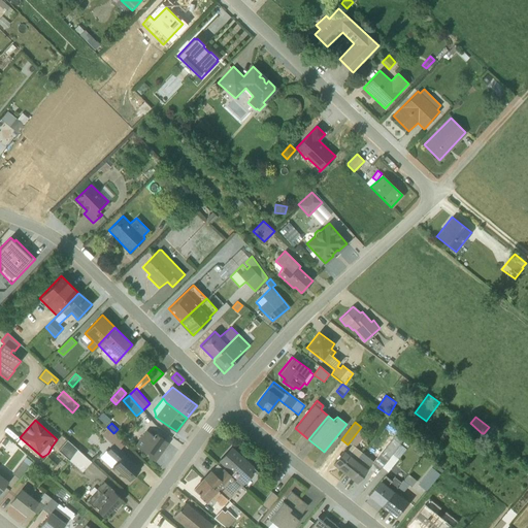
[(107,427),(101,434),(112,446),(106,451),(105,451),(100,457),(119,475),(122,473),(129,481),(129,480),(140,467),(120,449),(125,443),(107,427)]
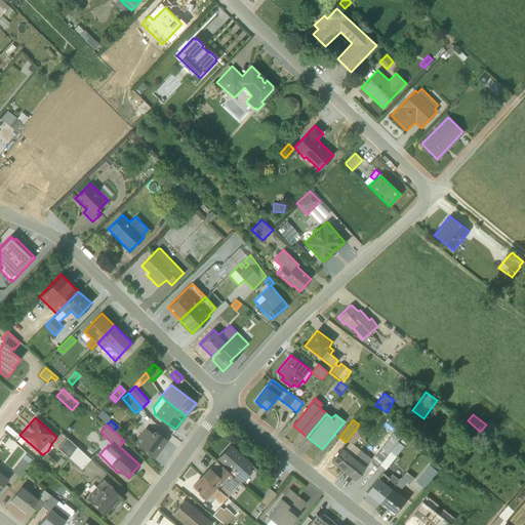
[(145,428),(134,442),(146,451),(147,453),(154,458),(167,440),(154,430),(152,432),(145,428)]
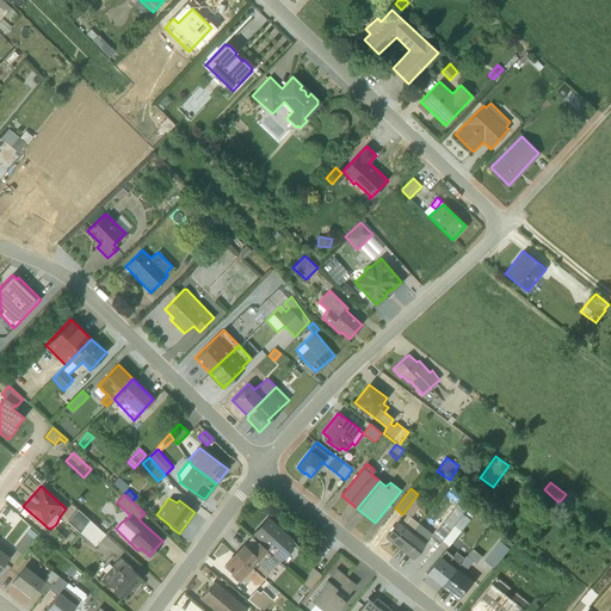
[(67,522),(80,532),(90,519),(78,510),(67,522)]
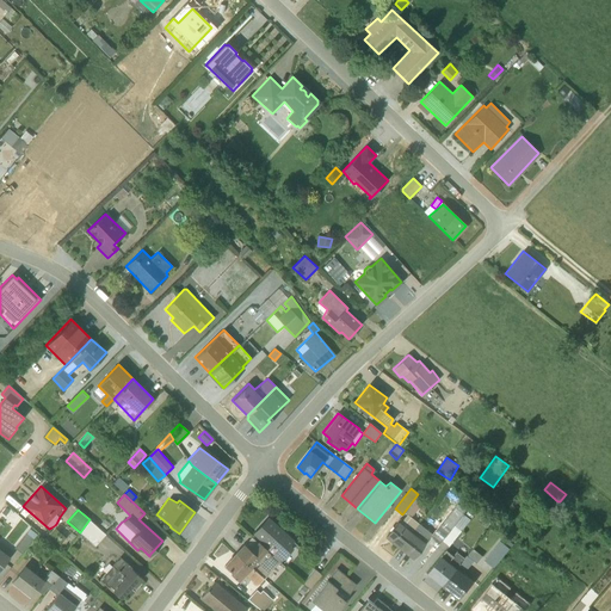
[(399,549),(419,524),(407,514),(402,520),(400,518),(384,537),(399,549)]
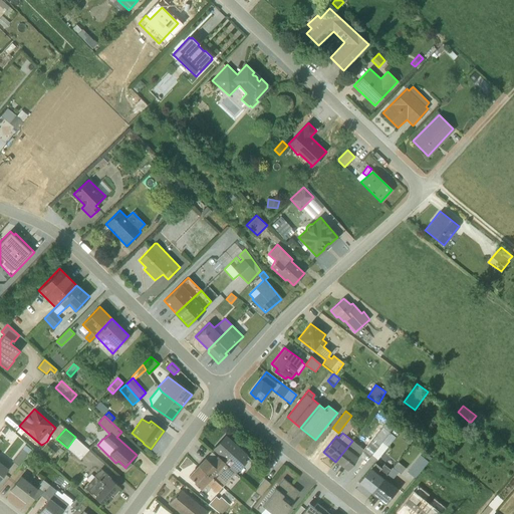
[(396,438),(390,433),(371,455),(377,459),(396,438)]
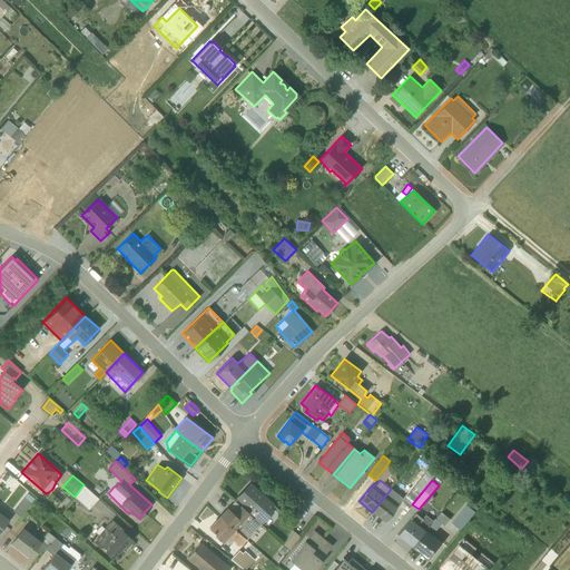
[(275,507),(249,483),(237,498),(243,503),(241,507),(261,524),(275,507)]
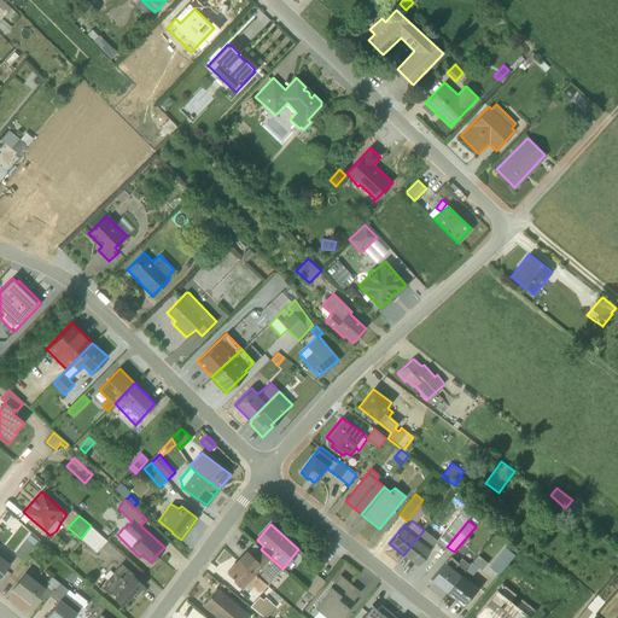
[(453,524),(438,543),(444,549),(461,529),(453,524)]
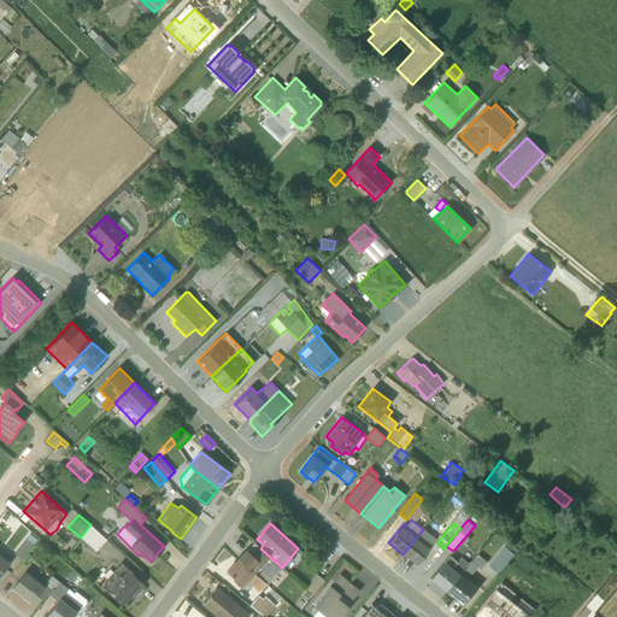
[(106,539),(90,524),(81,538),(95,551),(106,539)]
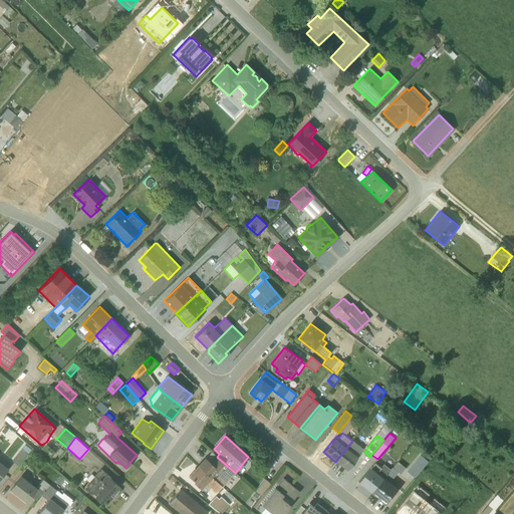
[(363,449),(352,441),(335,462),(347,471),(363,449)]
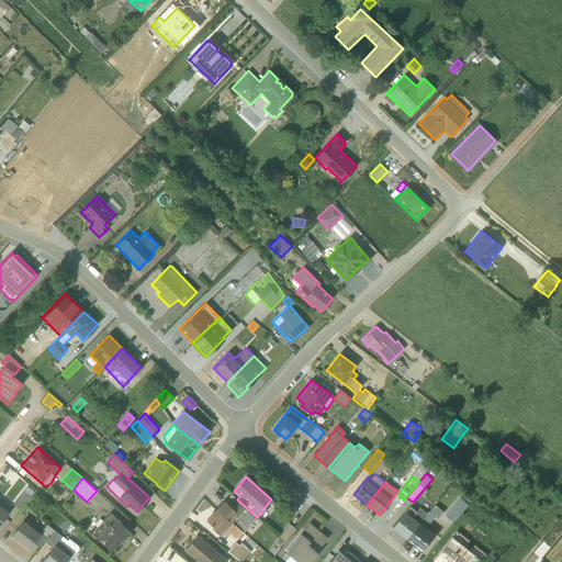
[(26,486),(13,504),(20,509),(33,492),(26,486)]
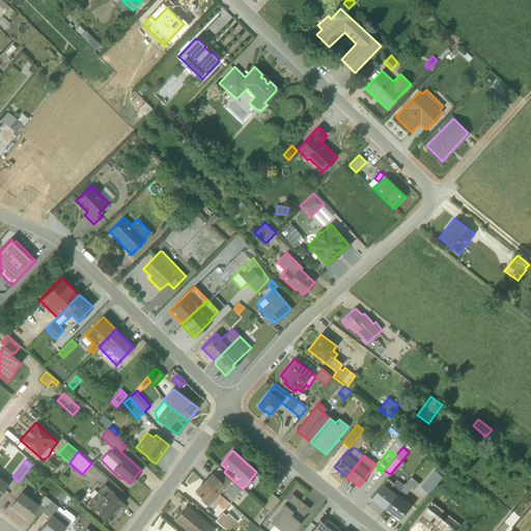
[(229,502),(243,488),(218,466),(204,480),(229,502)]
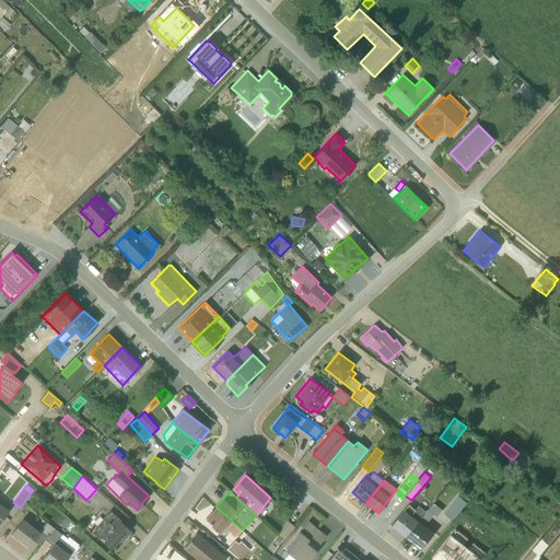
[(458,496),(443,513),(452,521),(467,503),(458,496)]
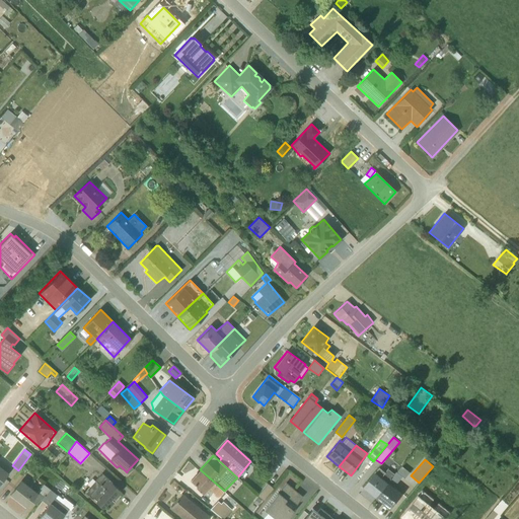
[(0,483),(10,469),(0,460),(0,483)]
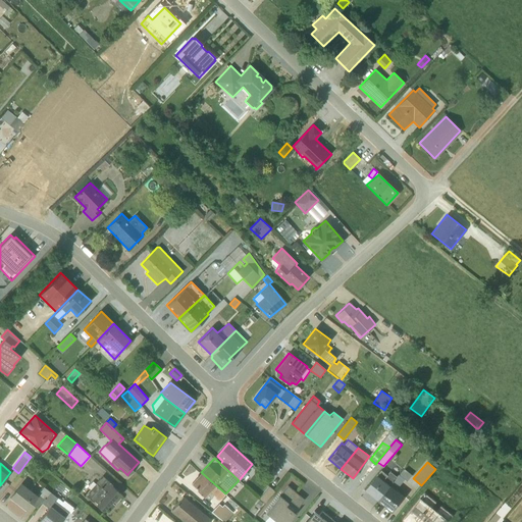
[(366,489),(378,500),(397,477),(390,472),(387,475),(381,470),(366,489)]
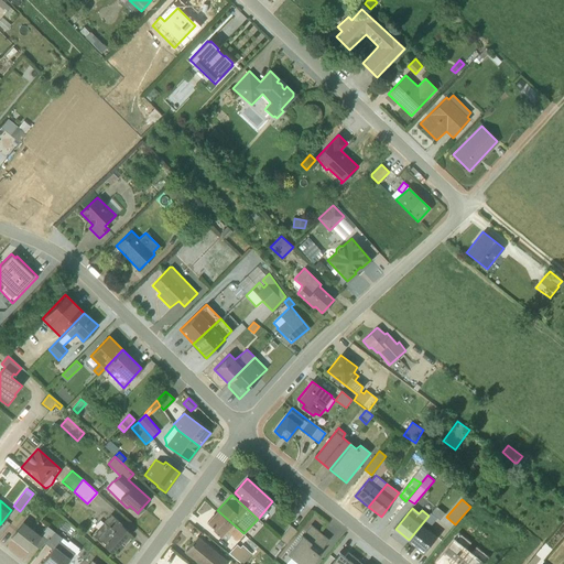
[(225,532),(235,541),(242,533),(217,510),(207,522),(214,528),(213,530),(220,537),(225,532)]
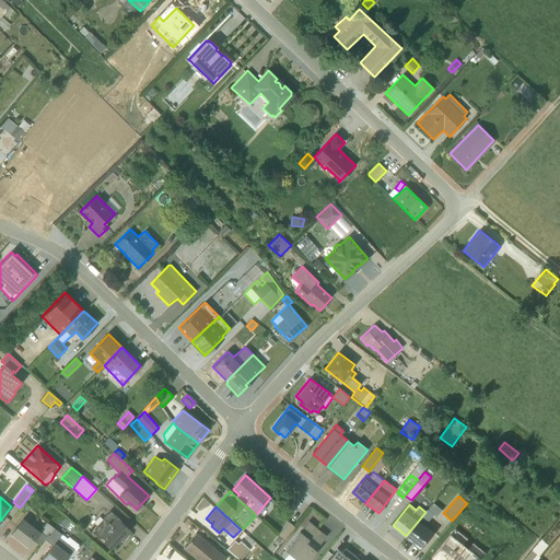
[(434,514),(428,509),(426,512),(406,536),(421,549),(435,534),(426,525),(434,514)]
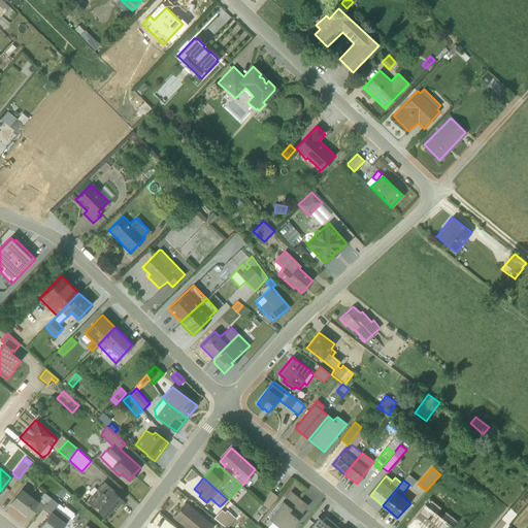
[(92,496),(88,501),(95,507),(95,506),(98,509),(97,510),(104,518),(116,505),(117,507),(123,500),(113,491),(113,490),(104,482),(91,495),(92,496)]
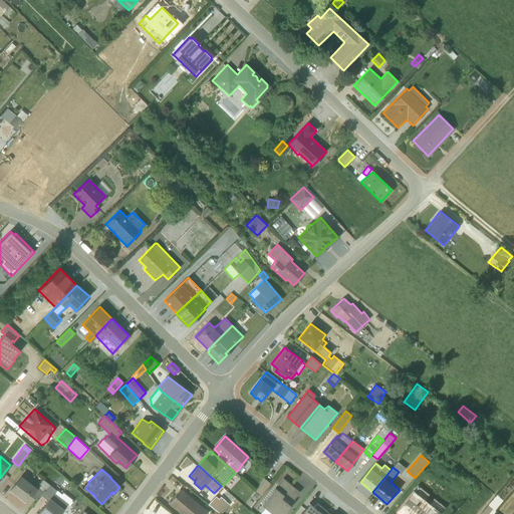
[(41,495),(49,485),(42,479),(36,487),(21,475),(10,490),(10,491),(25,503),(26,502),(26,503),(31,497),(35,500),(40,494),(41,495)]
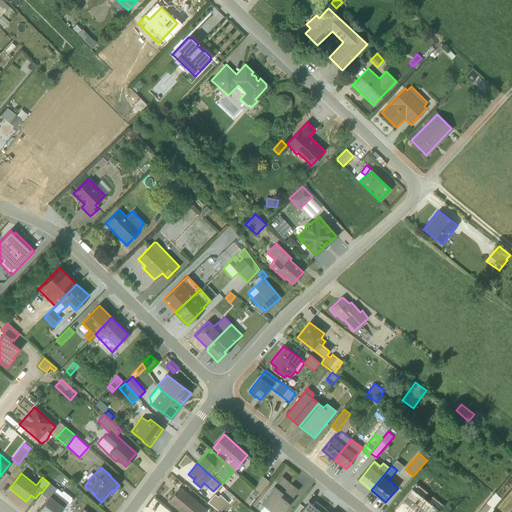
[(290,483),(282,476),(276,483),(281,487),(279,490),(274,486),(261,503),(271,511),(283,511),(290,504),(280,495),(284,491),(292,498),(298,490),(290,483)]
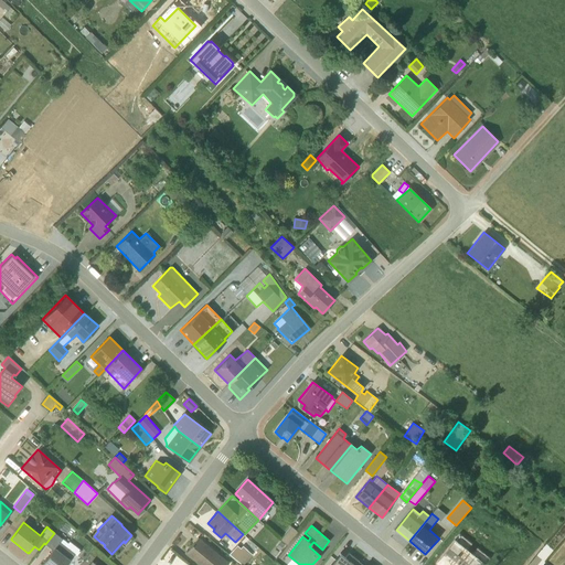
[(276,546),(279,550),(285,544),(286,545),(297,531),(290,526),(279,540),(280,541),(276,546)]
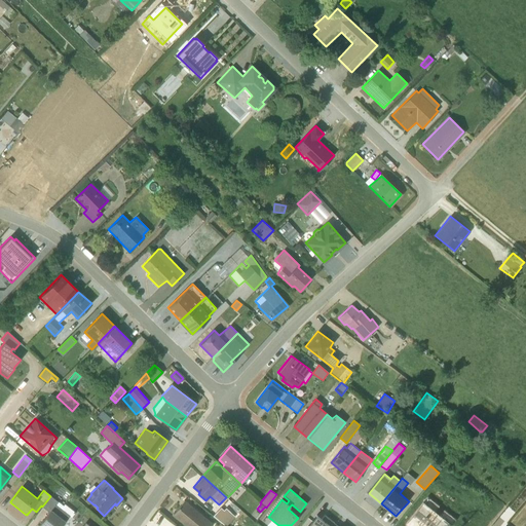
[(39,525),(40,525),(61,525),(69,516),(71,517),(75,512),(64,504),(63,505),(50,496),(42,506),(48,512),(39,525)]
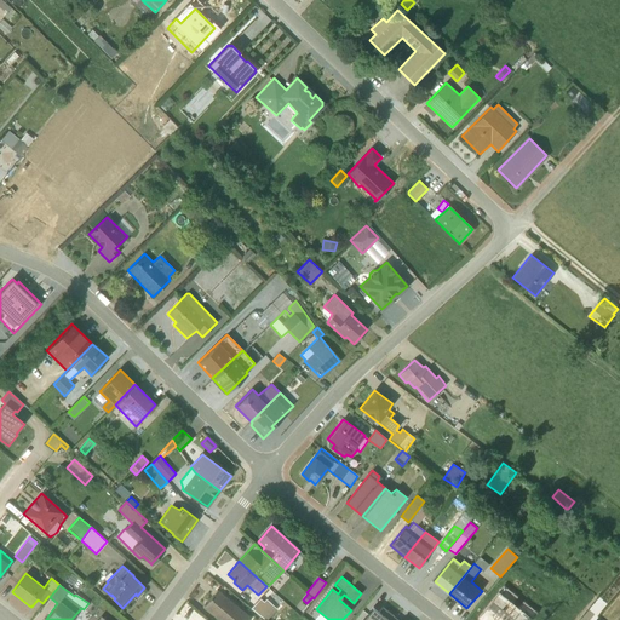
[(517,597),(504,585),(478,618),(481,619),(504,619),(516,606),(512,603),(517,597)]
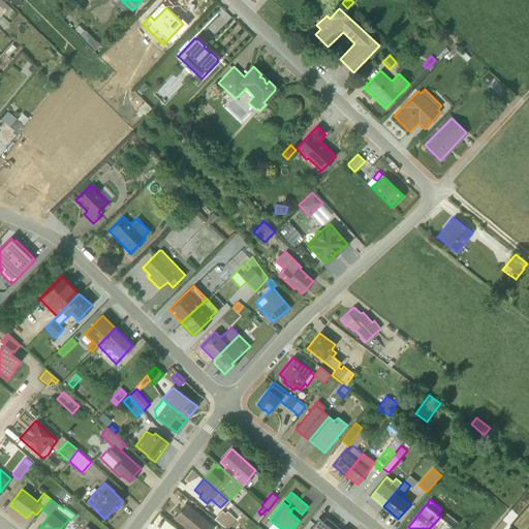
[(212,528),(214,527),(185,503),(173,518),(186,528),(212,528)]
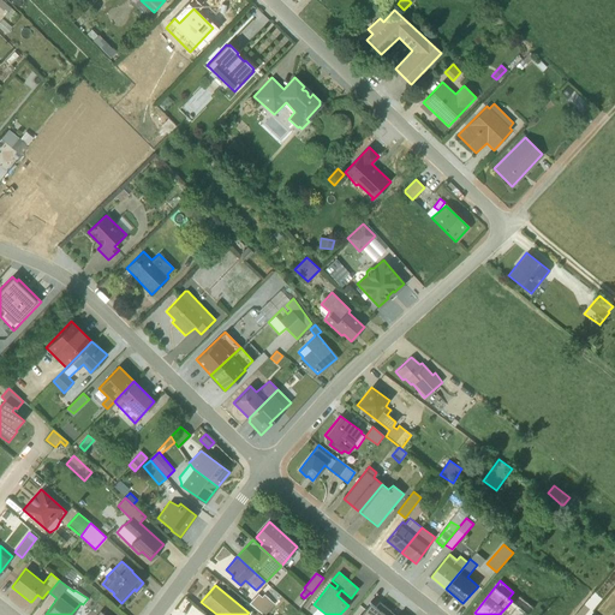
[(257,593),(249,603),(262,614),(263,614),(274,604),(263,595),(261,596),(257,593)]
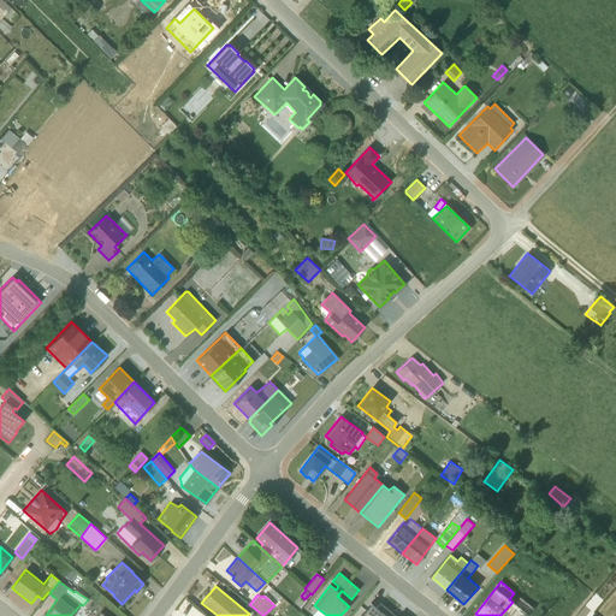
[(528,615),(534,609),(520,598),(515,604),(513,602),(501,615),(528,615)]
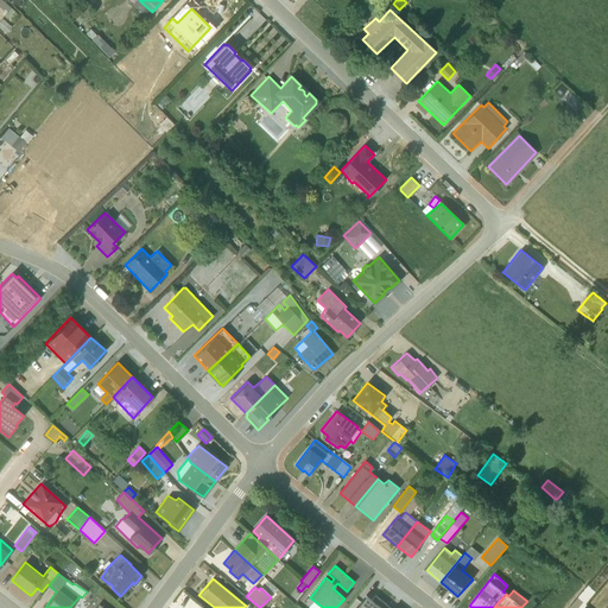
[(381,607),(386,605),(374,595),(371,600),(365,595),(354,607),(381,607)]
